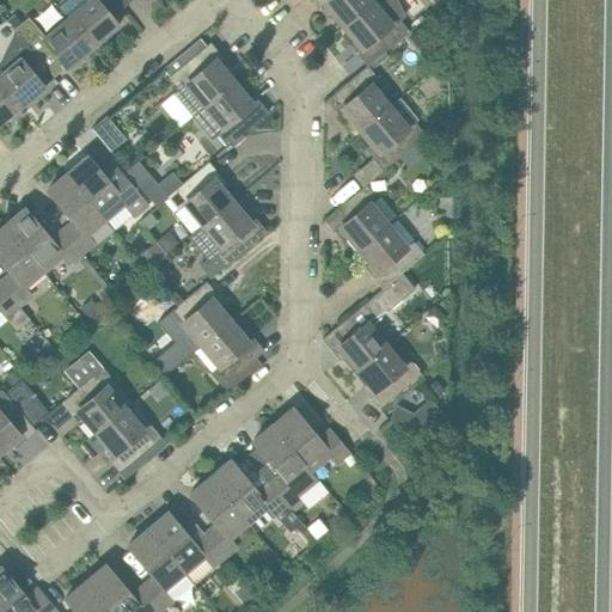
[(122,8),(115,0),(85,0),(66,17),(92,48),(104,38),(103,36),(115,26),(116,28),(118,26),(111,18),(122,8)]
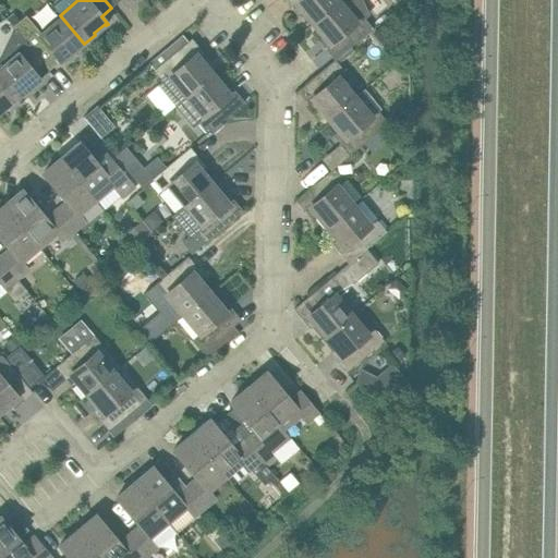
[(341,0),(283,0),(291,9),(296,4),(313,24),(339,2),(341,0)]
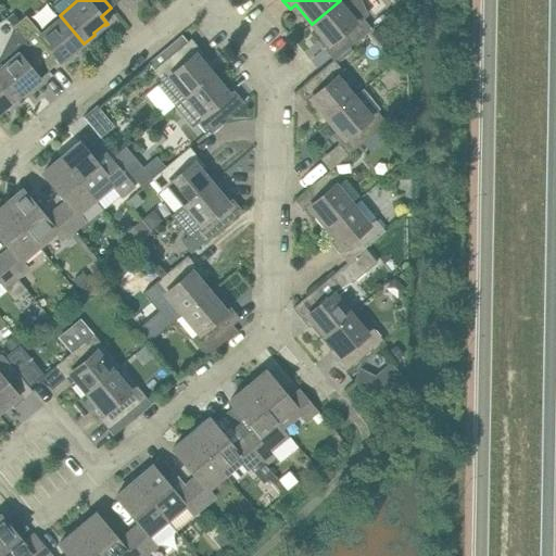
[(340,0),(338,2),(312,24),(328,43),(323,48),(333,60),(371,28),(363,20),(368,15),(359,0),(340,0)]
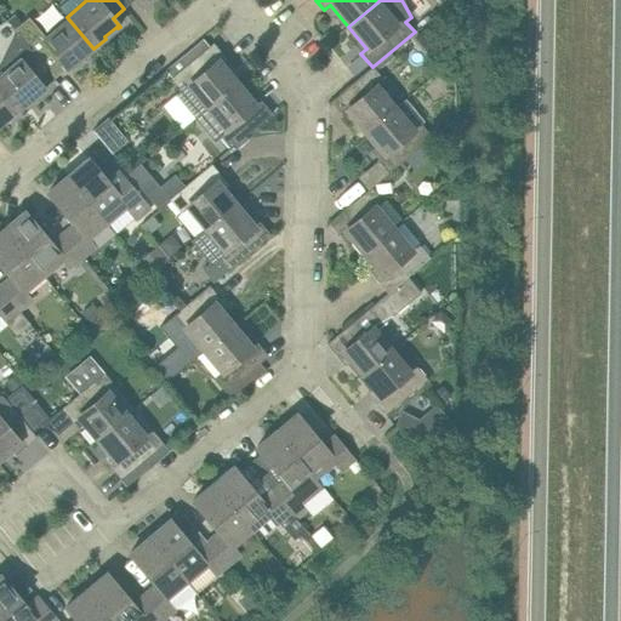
[(67,17),(45,35),(29,17),(15,29),(27,44),(49,70),(60,62),(67,70),(68,69),(67,68),(80,57),(81,58),(93,49),(67,17)]
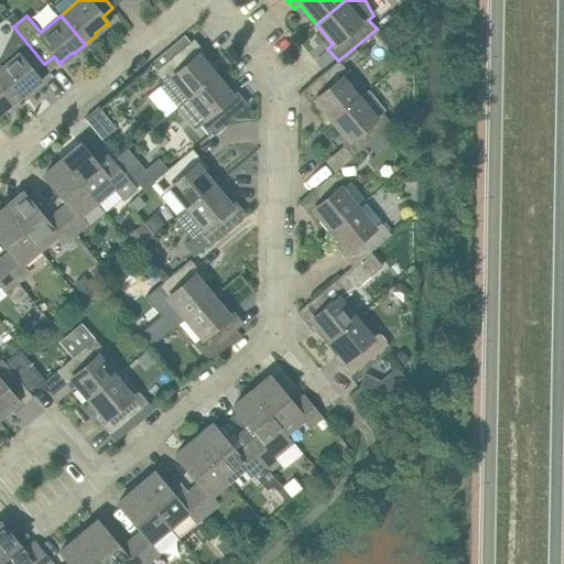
[(44,64),(24,40),(13,49),(17,53),(0,66),(0,80),(17,100),(28,91),(26,90),(38,80),(39,82),(41,80),(34,73),(44,64)]
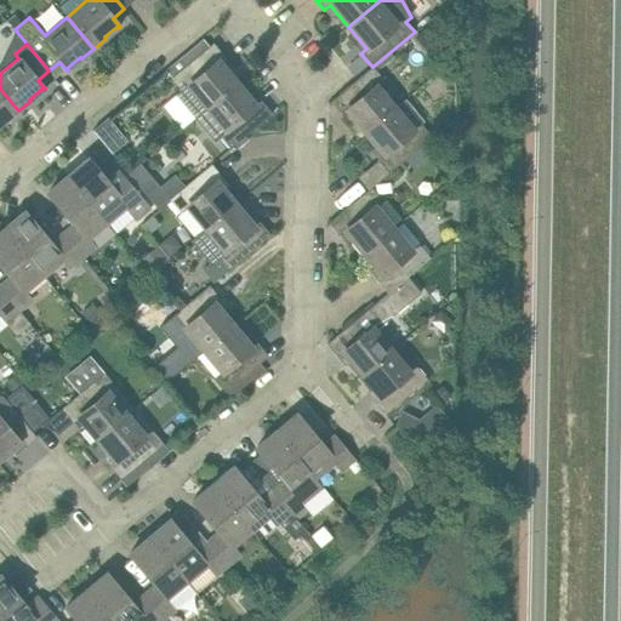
[(218,62),(224,57),(214,44),(171,79),(180,90),(176,95),(194,117),(235,83),(218,62)]
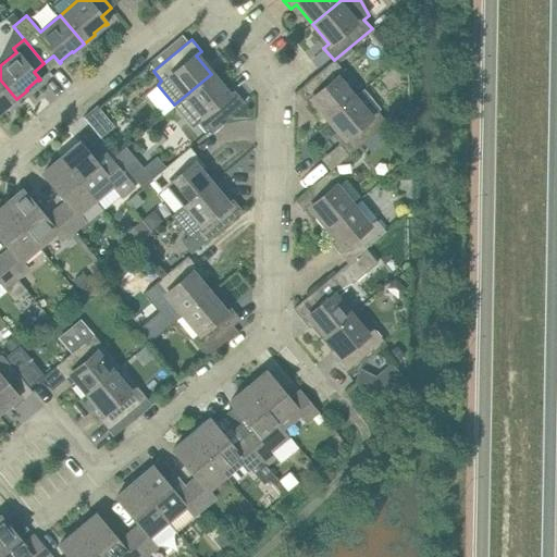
[(334,60),(296,91),(306,103),(311,99),(327,118),(353,97),(335,77),(343,71),(334,60)]
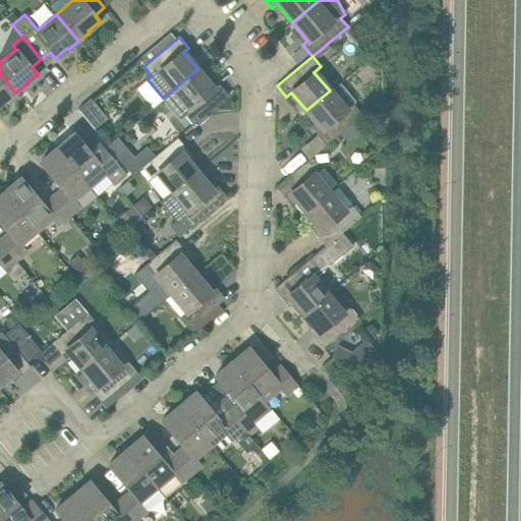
[(214,89),(197,69),(163,98),(180,119),(184,116),(192,125),(228,96),(219,84),(214,89)]
